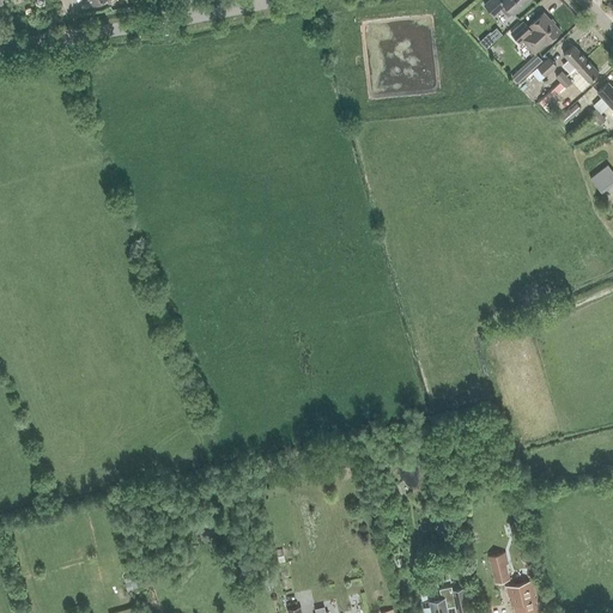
[(513,13),(527,0),(503,0),(502,1),(499,0),(490,0),(485,5),(495,16),(505,6),(513,13)]
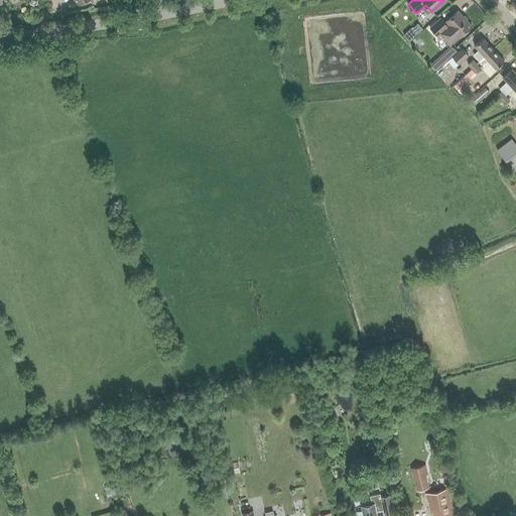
[(449,44),(460,36),(460,37),(472,26),(458,10),(445,21),(446,21),(444,23),(440,17),(429,28),(438,37),(441,34),(449,44)]
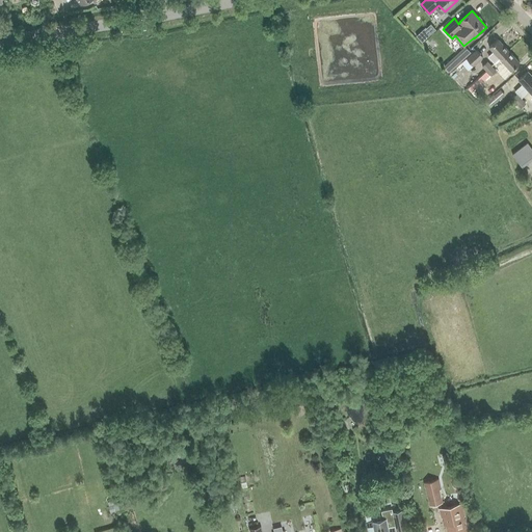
[(423,42),(437,28),(431,22),(417,35),(423,42)]
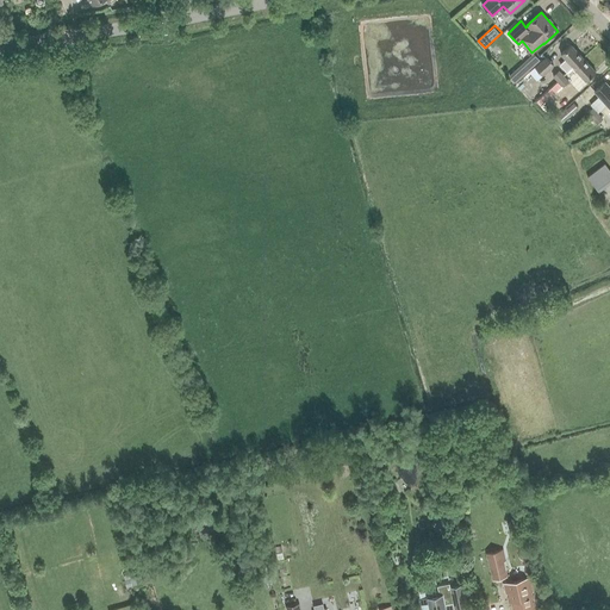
[(567,72),(572,67),(583,57),(571,45),(560,54),(565,60),(561,62),(560,64),(567,72)]
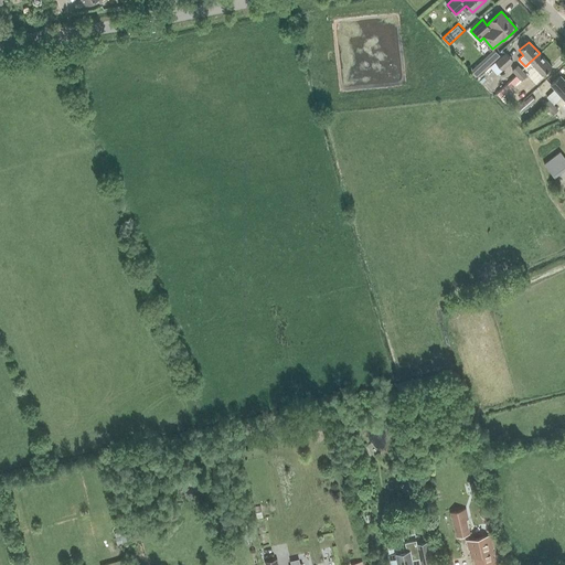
[(471,71),(477,77),(500,56),(493,50),(475,67),(471,71)]
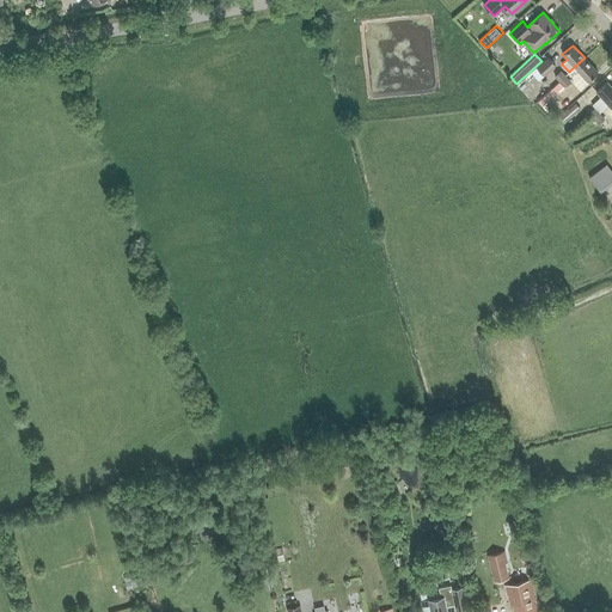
[(548,57),(536,68),(544,77),(556,66),(548,57)]
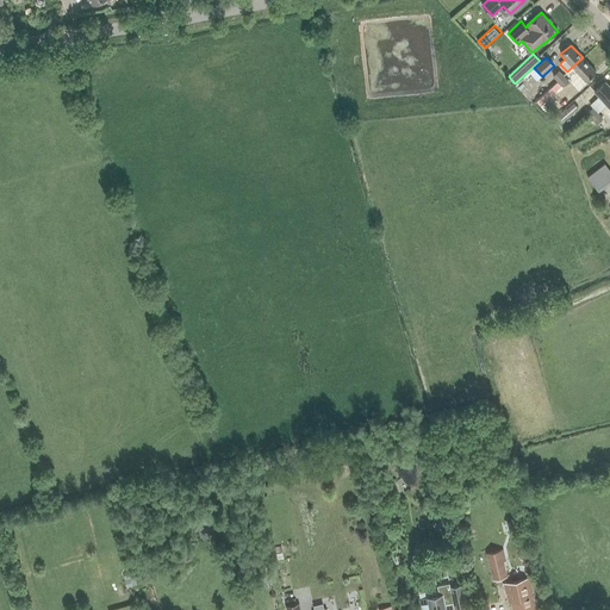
[(583,57),(572,67),(585,81),(596,72),(583,57)]
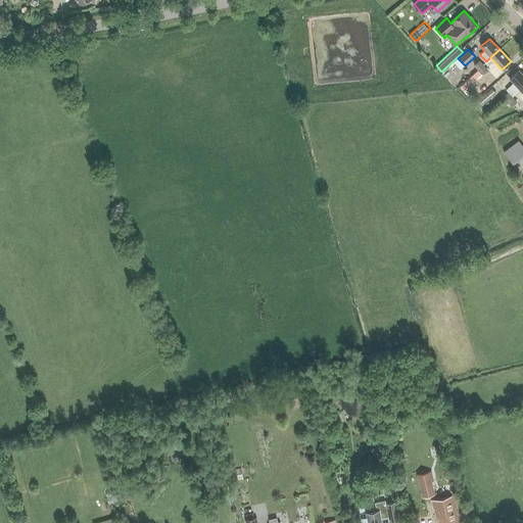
[(478,70),(483,65),(479,60),(473,65),(478,70)]
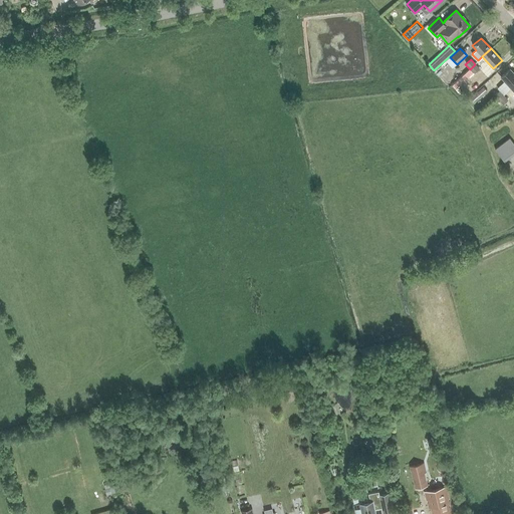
[(474,73),(479,68),(475,64),(470,69),(473,72),(474,73)]
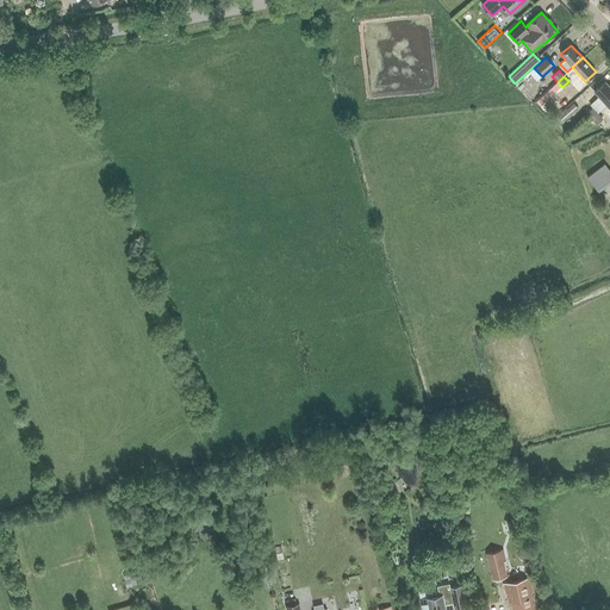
[(558,82),(536,101),(540,105),(561,86),(558,82)]
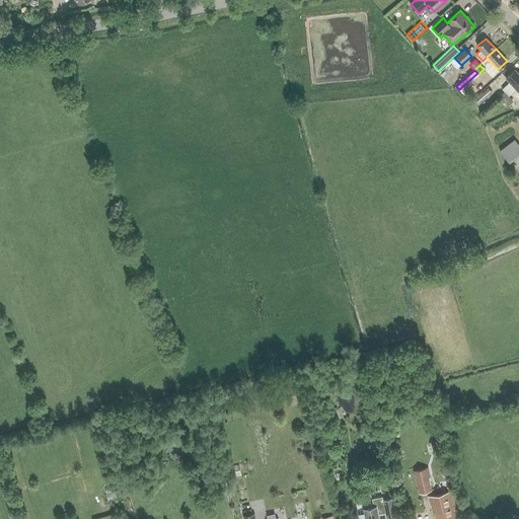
[(506,78),(516,89),(518,86),(518,74),(515,70),(506,78)]
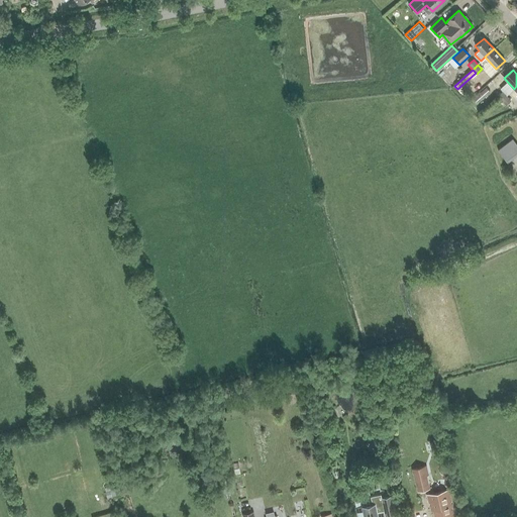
[(490,87),(477,93),(480,101),(493,94),(490,87)]
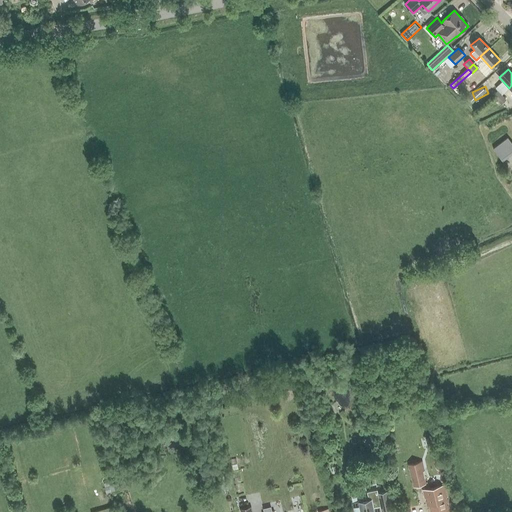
[(495,99),(501,94),(498,90),(492,95),(495,99)]
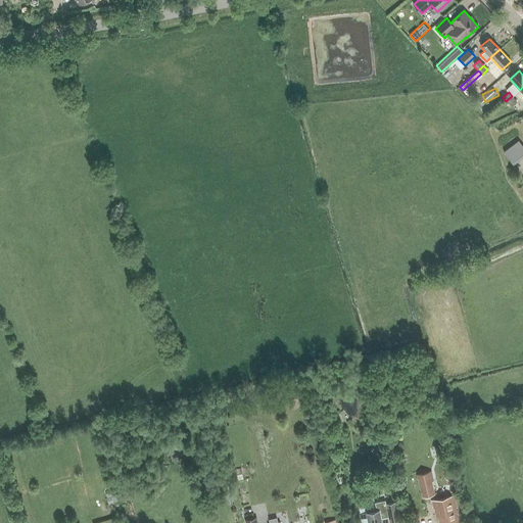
[(512,96),(506,101),(512,106),(517,102),(512,96)]
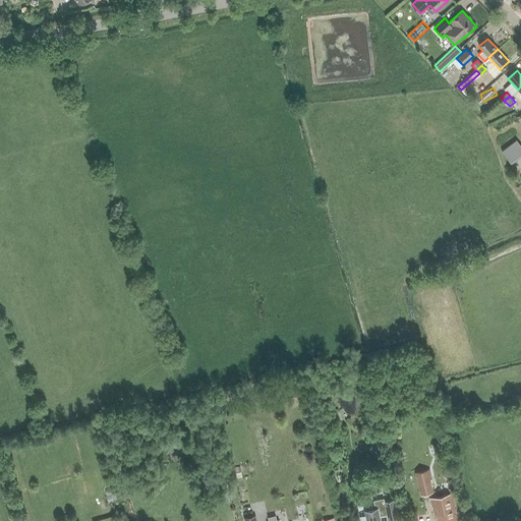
[(511,161),(520,154),(520,142),(518,138),(503,150),(511,161)]
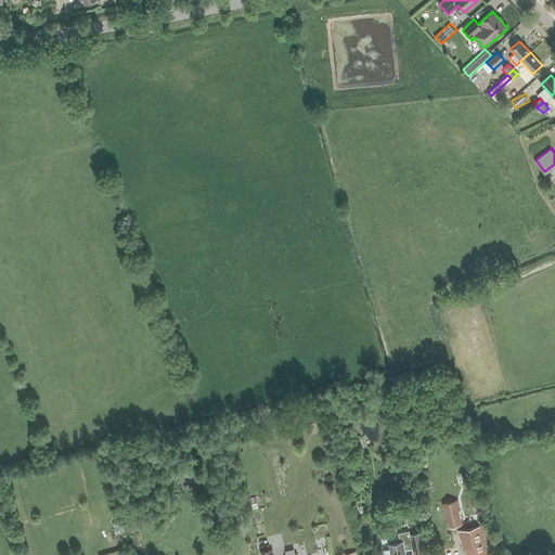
[(308,423),(312,433),(321,429),(317,420),(308,423)]
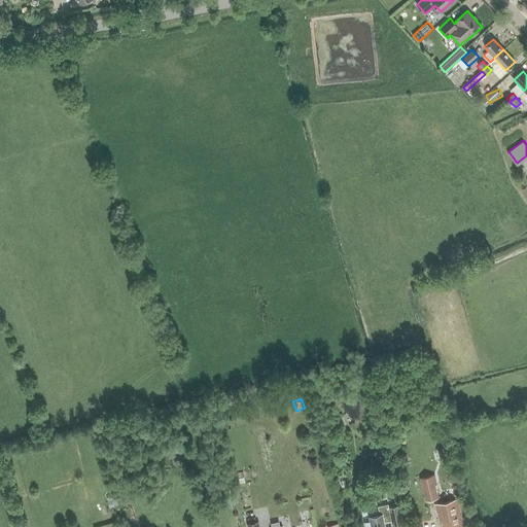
[(425,501),(438,498),(435,485),(437,485),(434,475),(420,479),(425,501)]
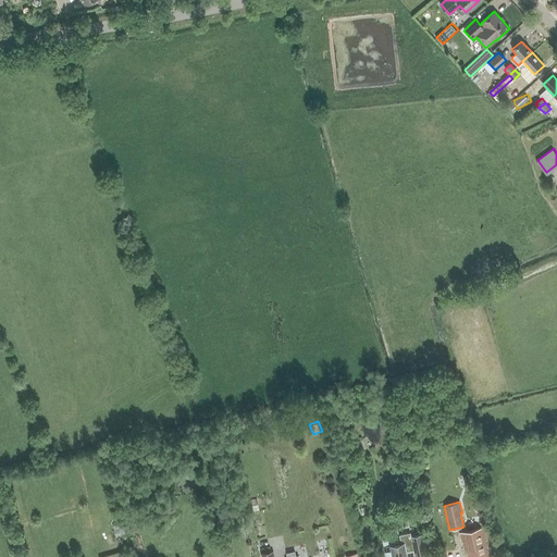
[(116,535),(126,533),(124,522),(114,523),(116,535)]
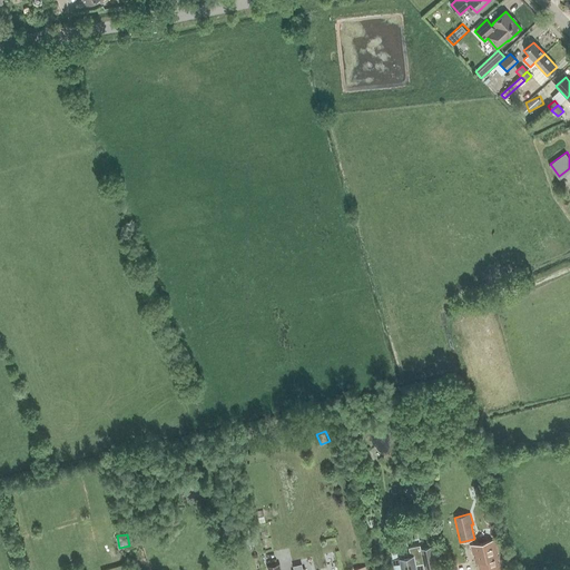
[(491,569),(501,568),(494,539),(471,544),(473,558),(478,557),(481,569),(484,568),(484,569),(491,569)]
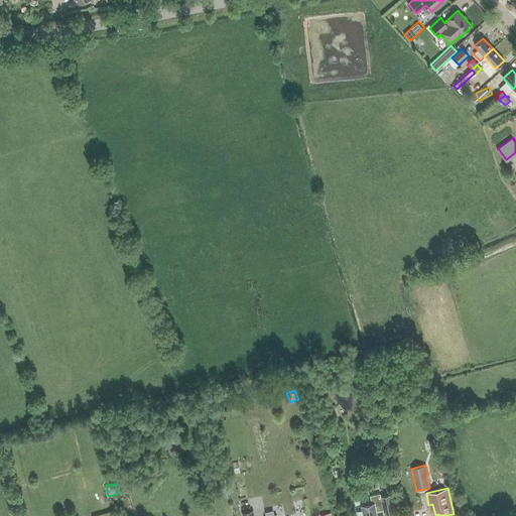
[(371,503),(360,505),(362,515),(376,515),(376,512),(382,510),(381,507),(382,507),(383,515),(384,515),(394,514),(390,495),(386,496),(381,497),(380,494),(370,496),(371,503)]
